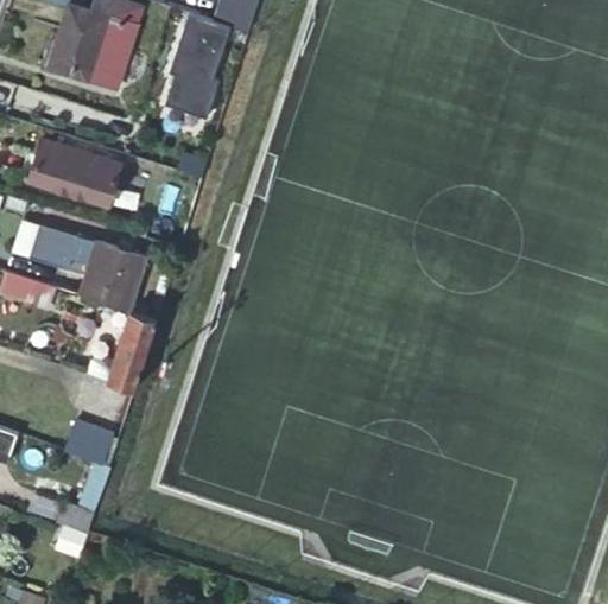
[(144,8),(119,0),(90,0),(88,11),(70,6),(50,69),(118,90),(144,8)]
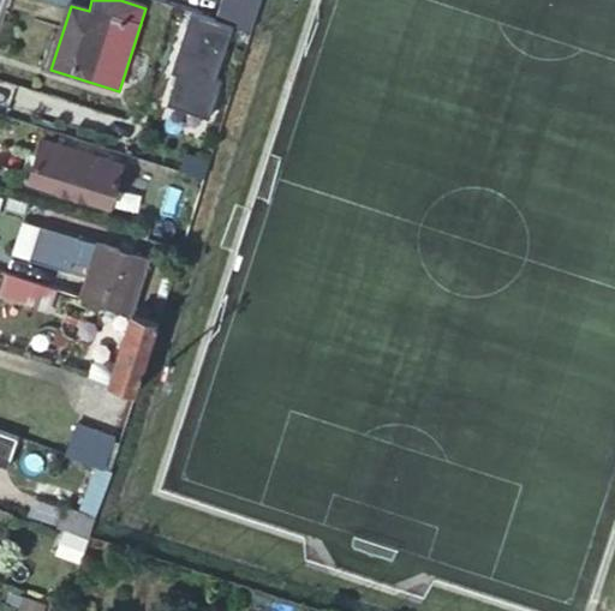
[(233,29),(191,15),(171,75),(178,77),(166,107),(210,121),(219,91),(214,90),(233,29)]
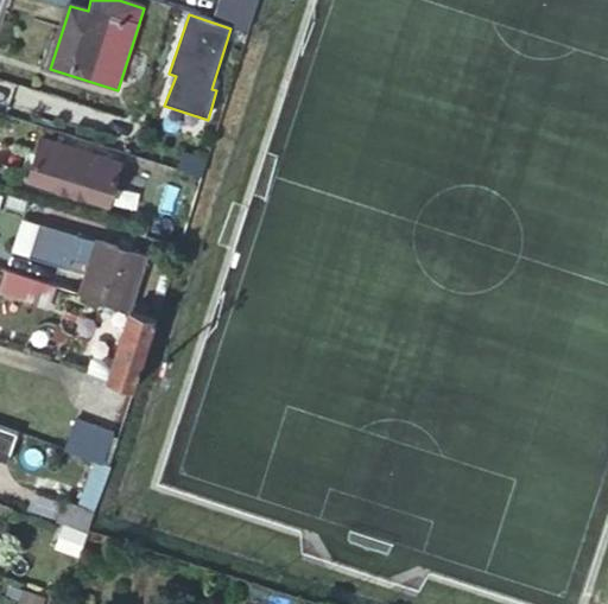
[(121,169),(42,145),(30,183),(108,207),(121,169)]
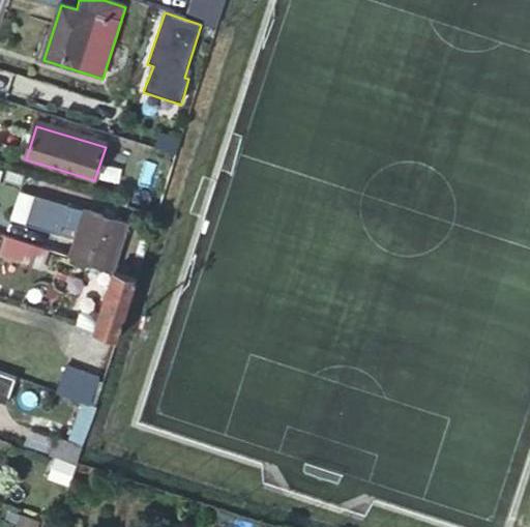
[(71,259),(113,271),(127,225),(86,212),(68,206),(62,228),(80,233),(71,259)]
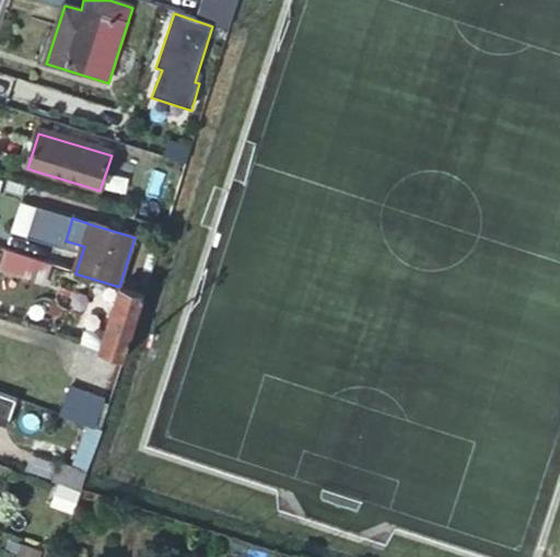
[(50,266),(8,253),(2,271),(45,286),(50,266)]
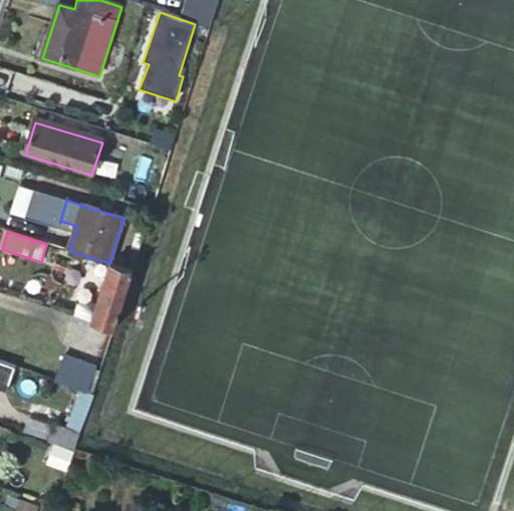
[(91,322),(113,330),(133,271),(110,264),(97,305),(83,300),(77,304),(73,317),(84,320),(91,322)]
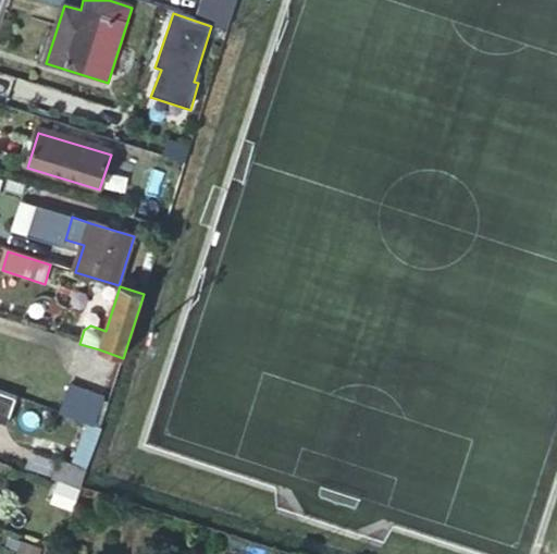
[(100,429),(110,401),(71,388),(61,415),(88,425),(100,429)]
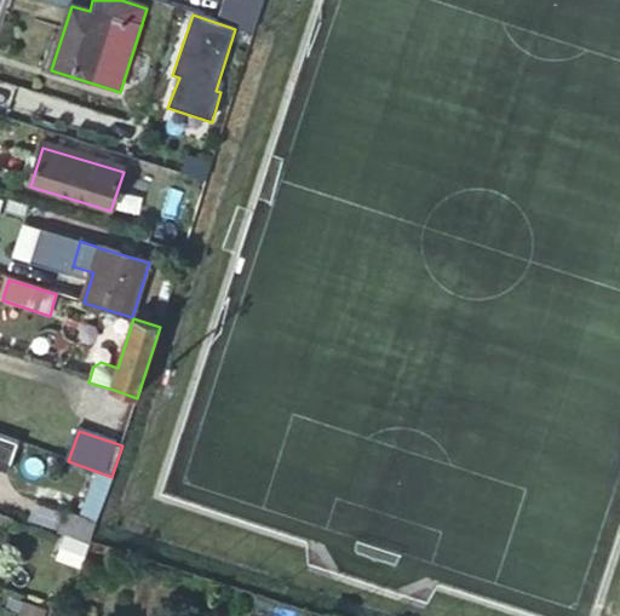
[(58,534),(91,543),(112,477),(98,472),(86,511),(67,505),(58,534)]
